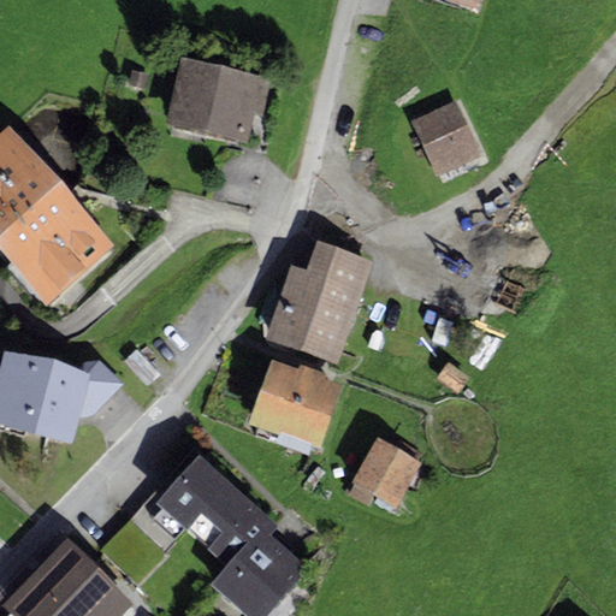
[(271,77),(182,57),(164,124),(247,143),(254,114),(262,118),(271,77)]
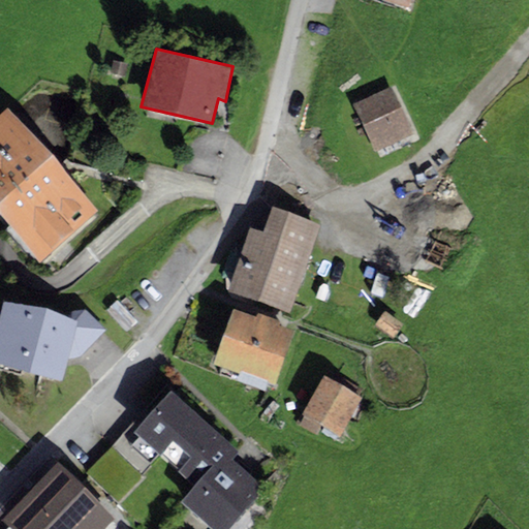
[(113,60),(110,73),(125,76),(128,64),(113,60)]
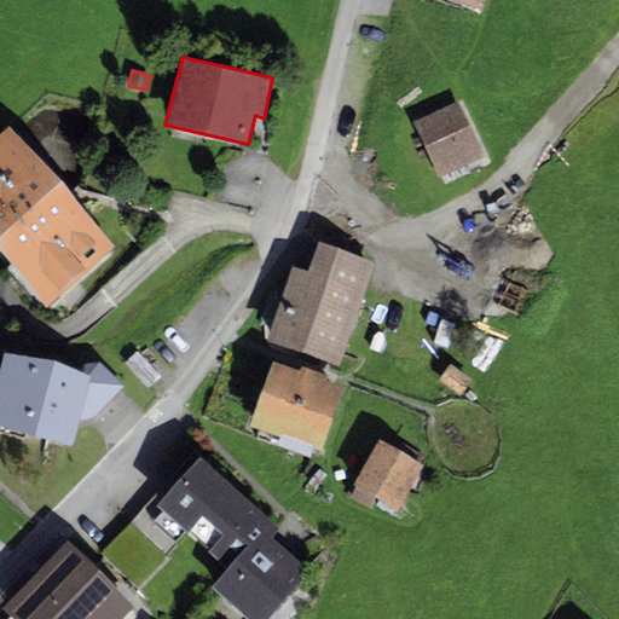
[(460,100),(412,121),(439,178),(485,156),(460,100)]
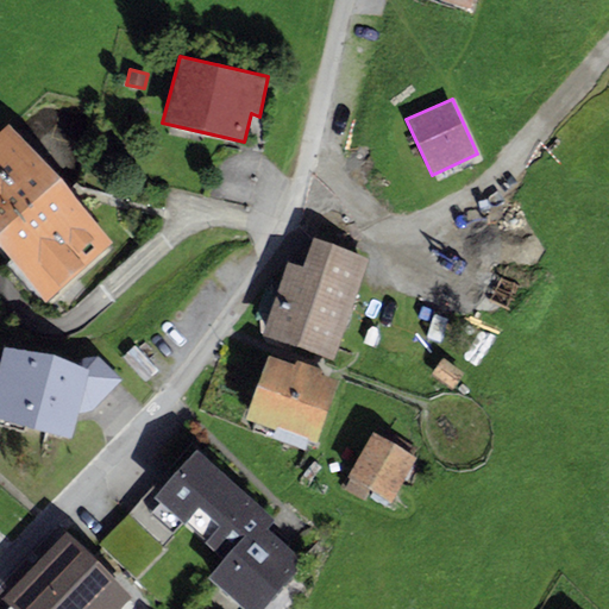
[(112,242),(7,123),(0,129),(0,250),(44,301),(112,242)]
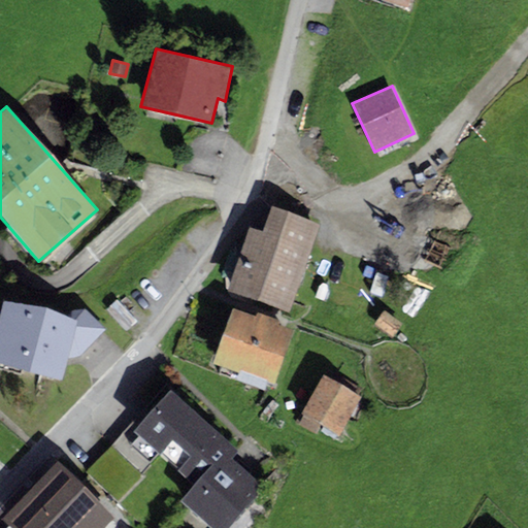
[(264,231),(249,225),(226,289),(289,311),(321,223),(272,206),(264,231)]
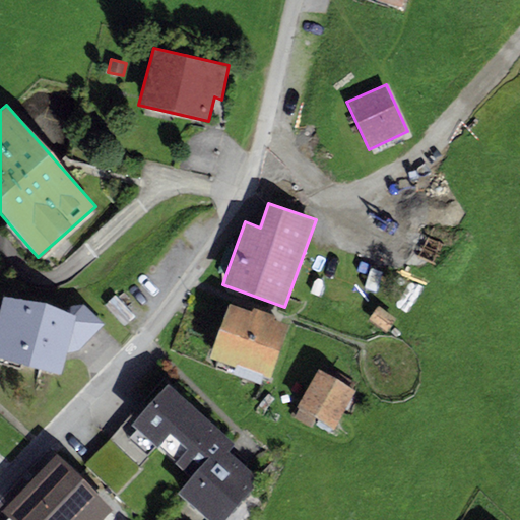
[(69,305),(70,313),(2,296),(0,306),(0,355),(61,375),(66,352),(79,350),(104,324),(83,304),(69,305)]
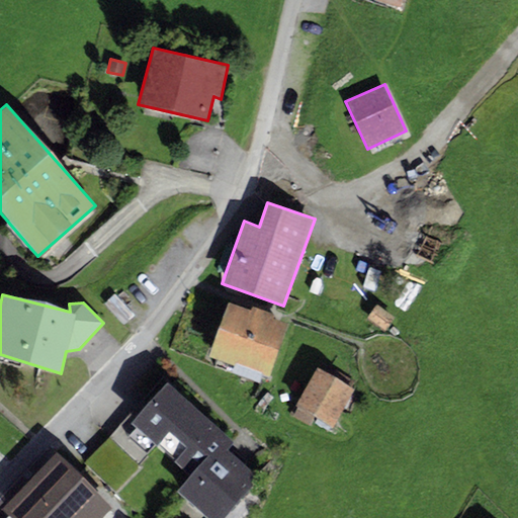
[(251,310),(228,300),(206,356),(233,365),(231,371),(258,381),(262,372),(269,375),(289,324),(271,317),(272,315),(252,307),(251,310)]
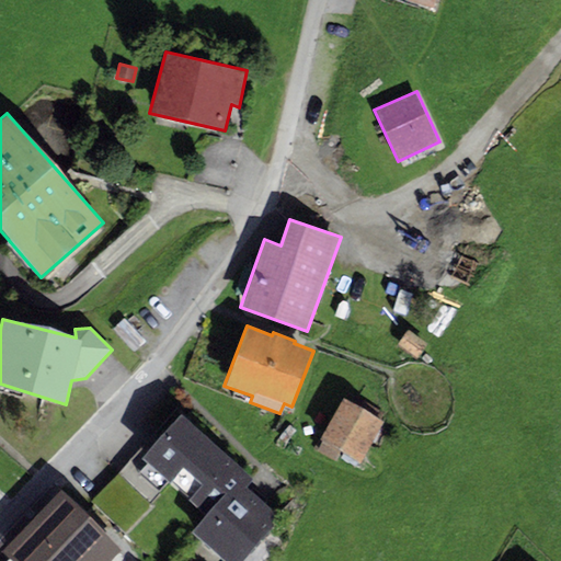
[(426,343),(408,330),(396,345),(415,358),(426,343)]
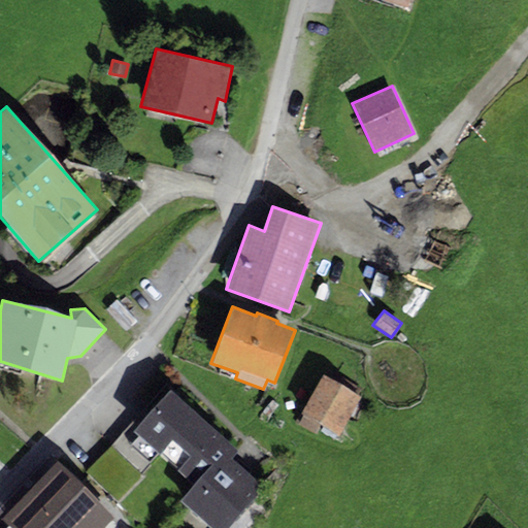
[(362,389),(334,373),(331,378),(322,372),(299,413),(339,435),(352,411),(358,415),(364,403),(359,400),(361,396),(358,395),(362,389)]
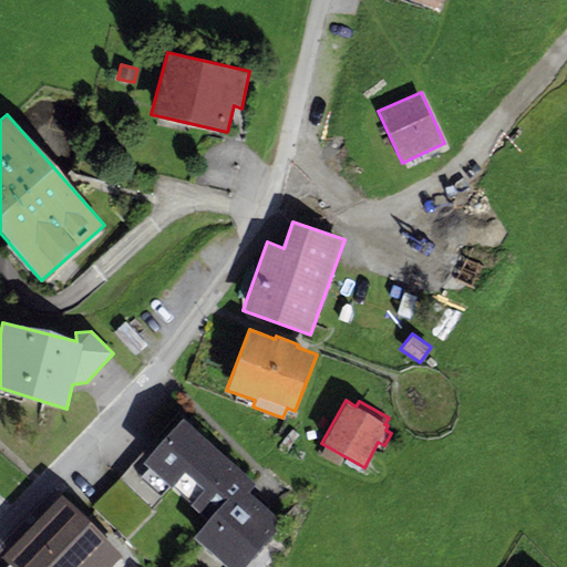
[(183,420),(144,463),(150,467),(172,486),(209,519),(194,537),(227,566),(244,566),(284,523),(248,492),(255,484),(183,420)]
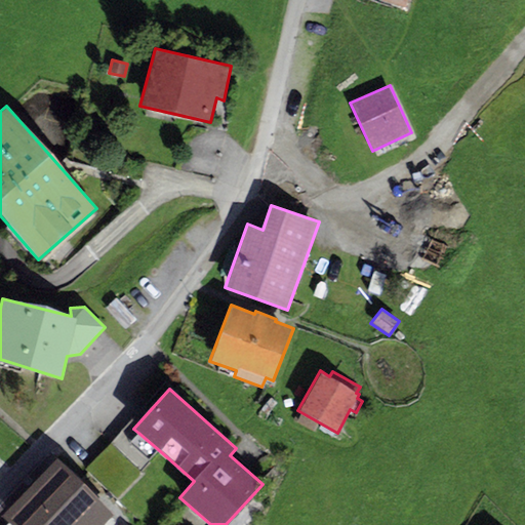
[(159,450),(138,433),(129,443),(149,460),(159,450)]
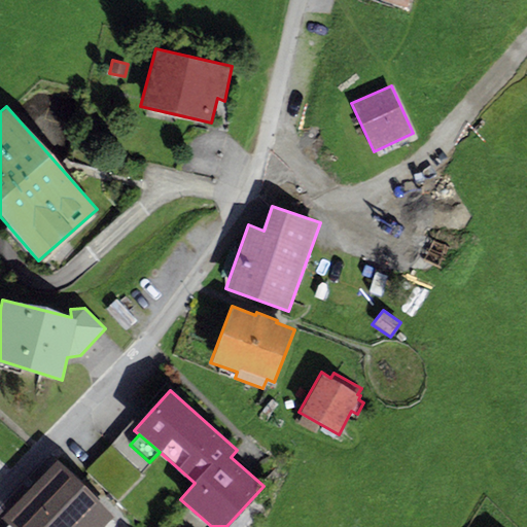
[(67,473),(33,512),(49,526),(94,526),(109,511),(67,473)]
